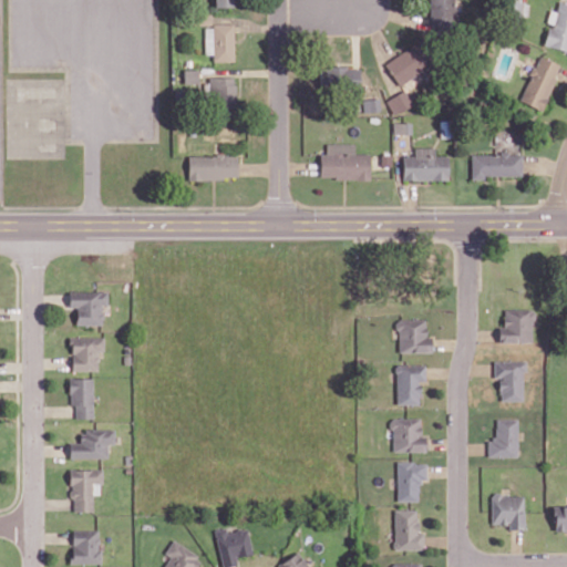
[(454,0),(430,0),(431,30),(455,30),(454,0)]
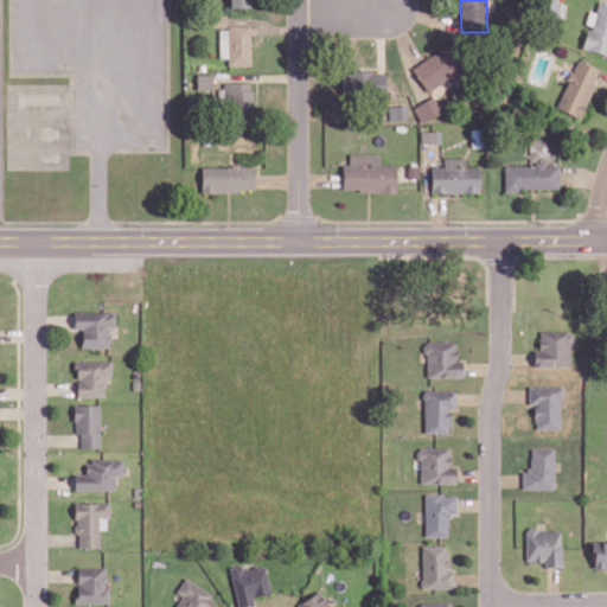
[(606,2),(598,1),(595,12),(588,11),(585,26),(587,27),(581,48),(606,53),(606,2)]
